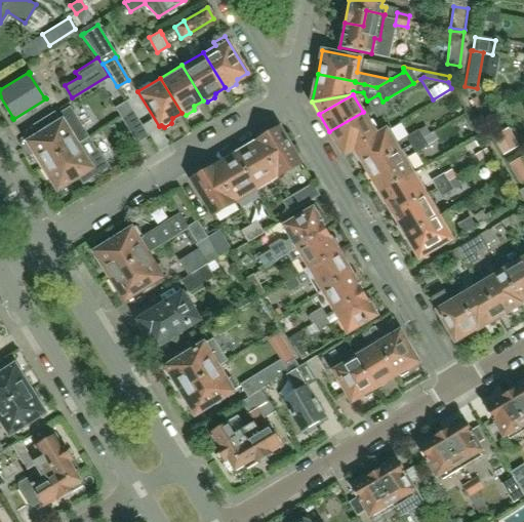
[(378,94),(367,101),(371,108),(383,102),(378,94)]
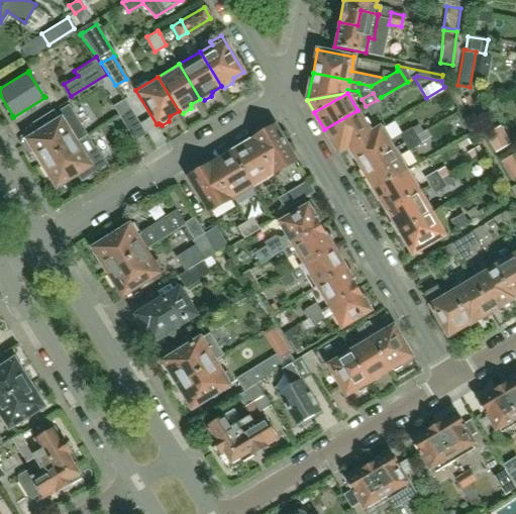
[(129,108),(124,99),(113,106),(119,114),(129,108)]
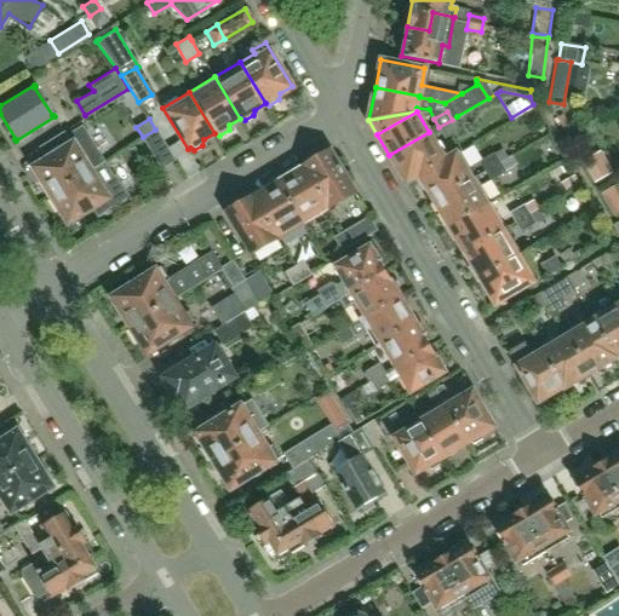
[(458,130),(452,120),(439,127),(445,137),(458,130)]
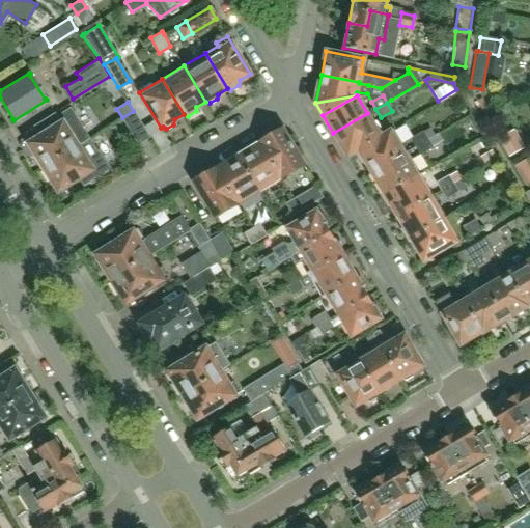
[(89,137),(70,106),(57,114),(61,122),(27,143),(34,155),(32,157),(39,168),(76,146),(88,138),(89,137)]
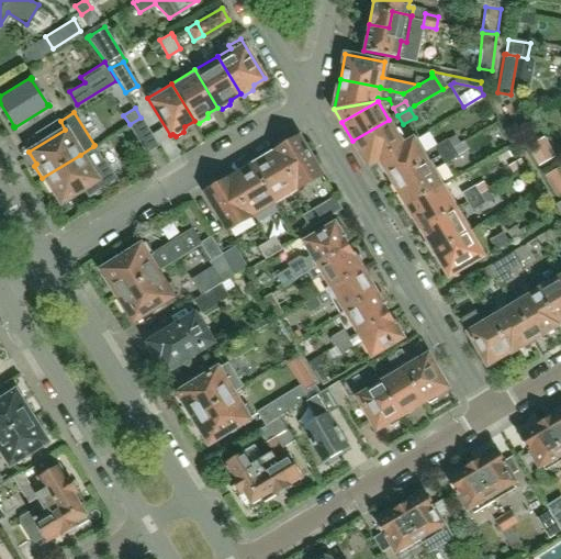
[(157,144),(141,118),(130,124),(146,151),(157,144)]
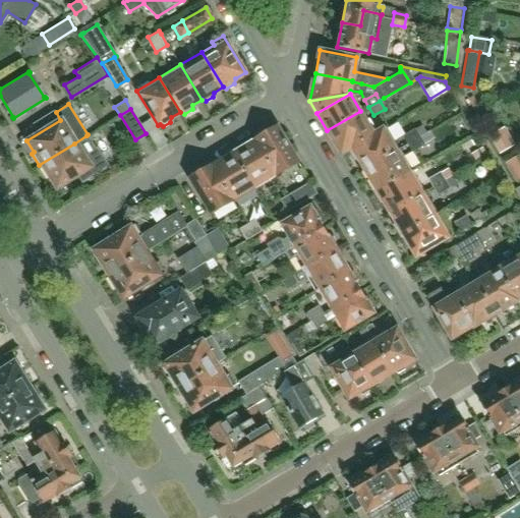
[(360,112),(360,111),(327,130),(341,153),(348,149),(372,132),(360,112)]
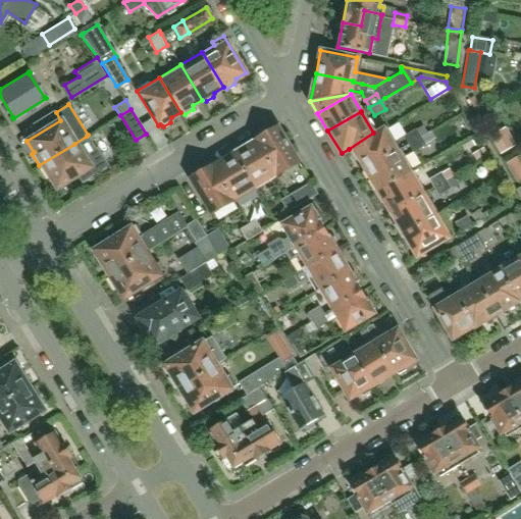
[(298,159),(276,124),(254,139),(275,173),(298,159)]
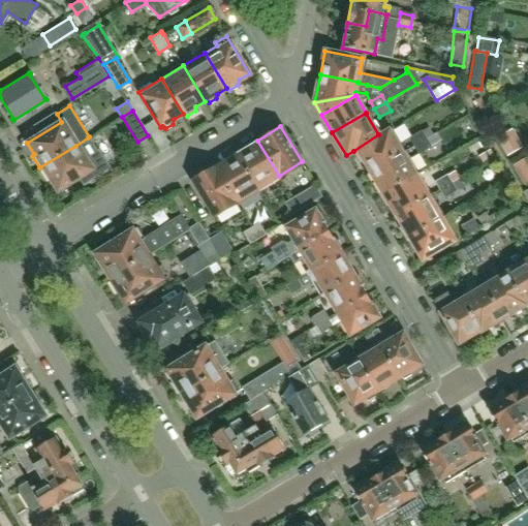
[(428,126),(421,130),(425,136),(432,132),(428,126)]
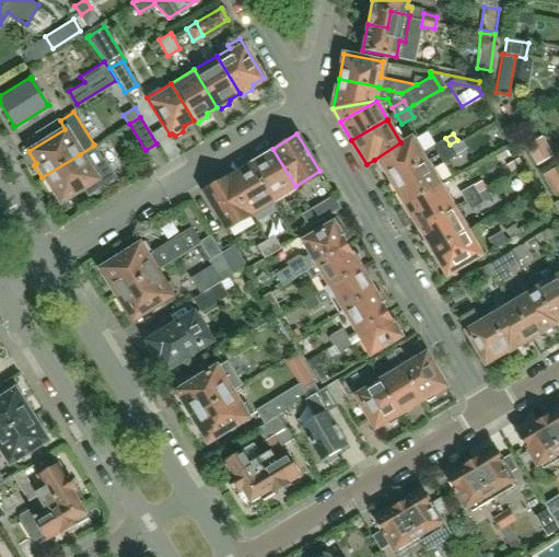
[(429,159),(415,135),(400,142),(374,160),(380,170),(385,171),(391,181),(429,159)]
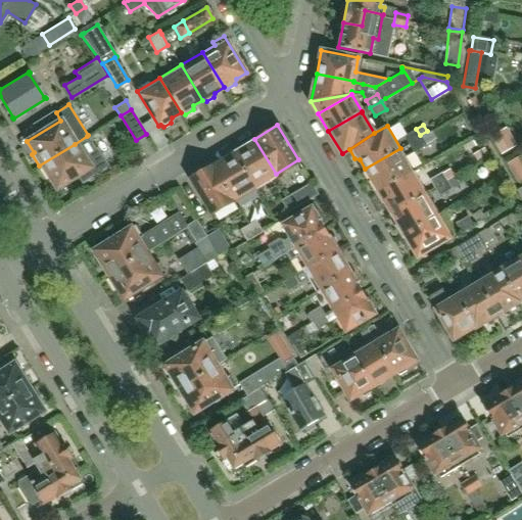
[(420,135),(416,129),(405,136),(409,142),(420,135)]
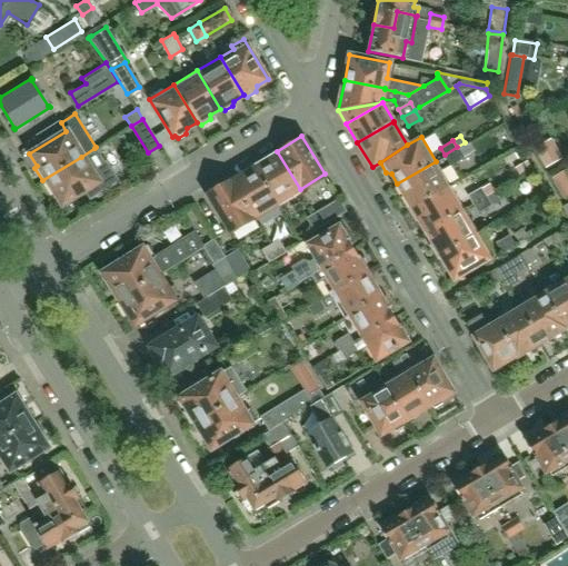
[(461,156),(457,147),(445,155),(449,164),(462,156),(461,156)]
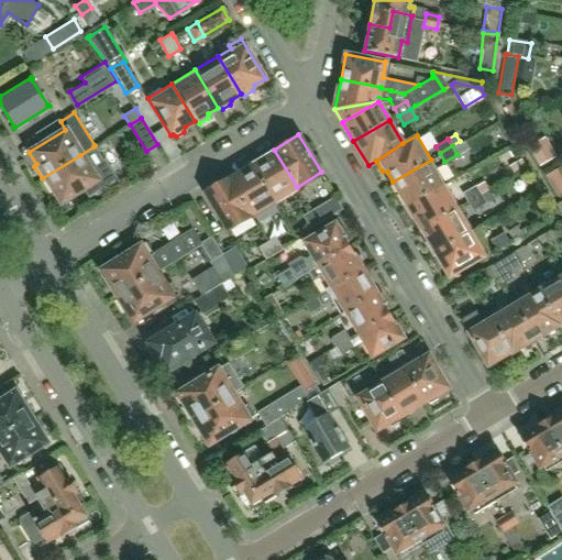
[(61,202),(83,188),(88,196),(116,178),(102,158),(101,160),(94,146),(80,155),(42,178),(50,191),(53,189),(61,202)]
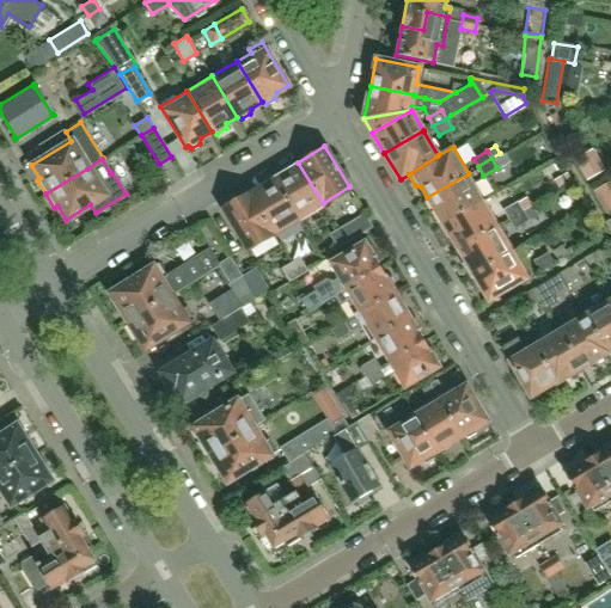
[(323,203),(298,163),(297,163),(298,165),(274,179),(297,219),(323,203)]
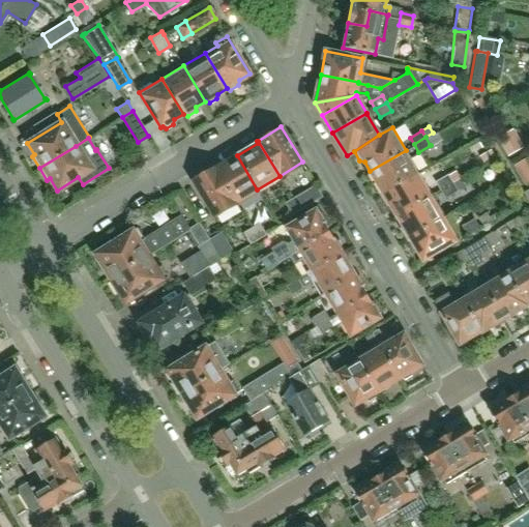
[(490,149),(478,155),(482,163),(494,156),(490,149)]
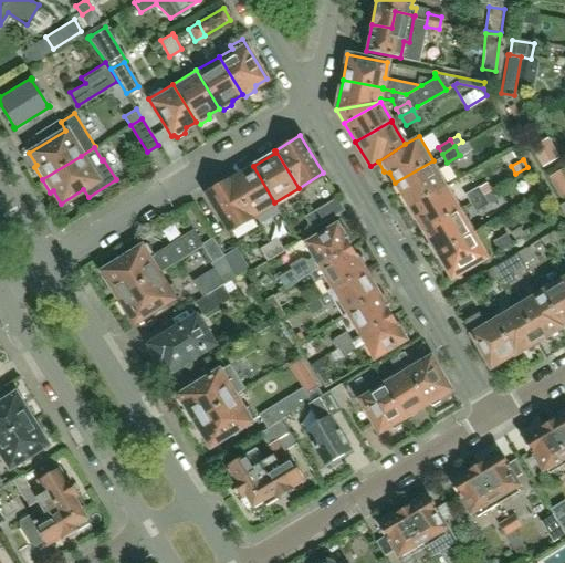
[(399,197),(406,208),(447,184),(433,160),(395,183),(401,194),(399,197)]
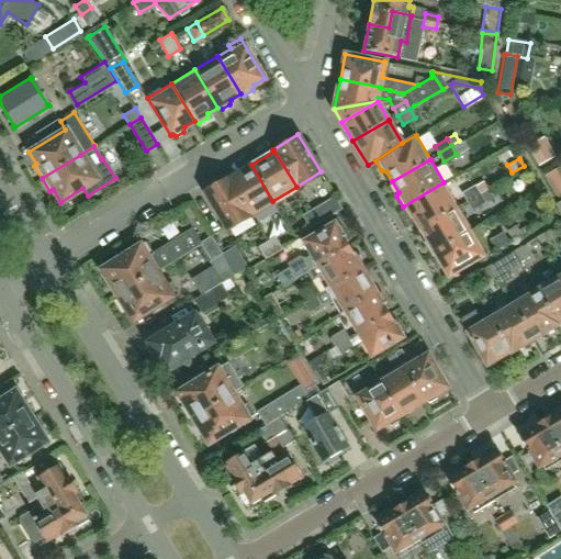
[(272,201),(251,165),(227,179),(249,214),(272,201)]
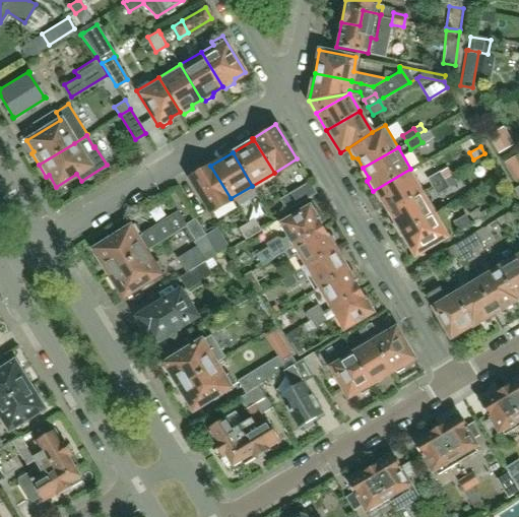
[(231,198),(210,166),(210,164),(189,177),(209,211),(231,198)]
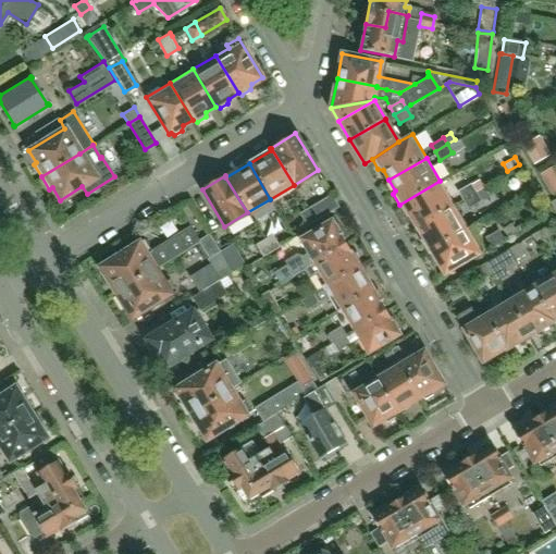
[(405,214),(410,216),(416,225),(454,204),(462,198),(457,191),(448,195),(440,181),(399,205),(405,214)]
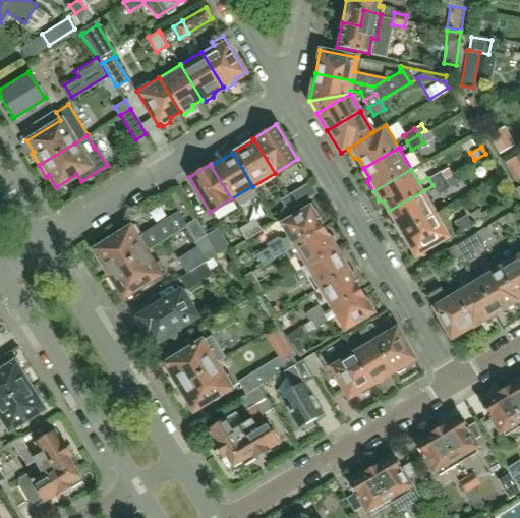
[(432,186),(445,179),(440,172),(428,179),(432,186)]
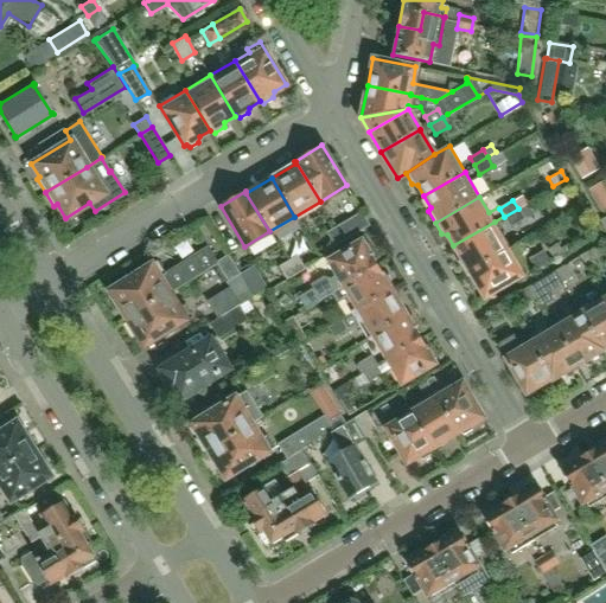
[(525,204),(518,209),(523,217),(531,212),(525,204)]
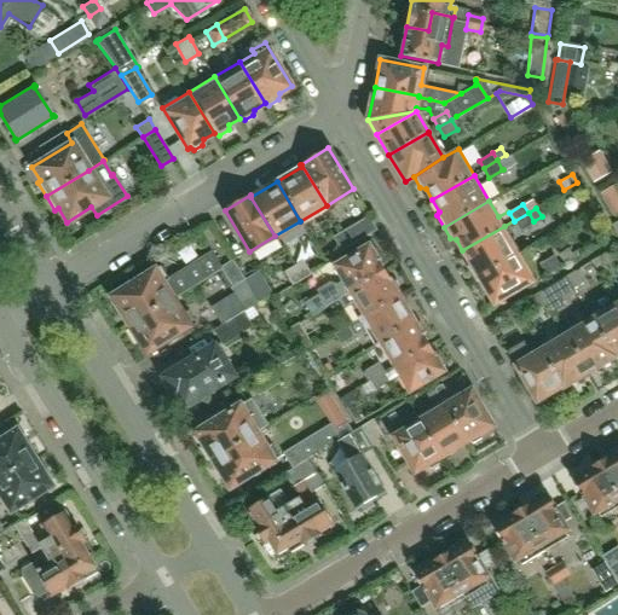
[(533,221),(529,213),(514,221),(519,230),(533,221)]
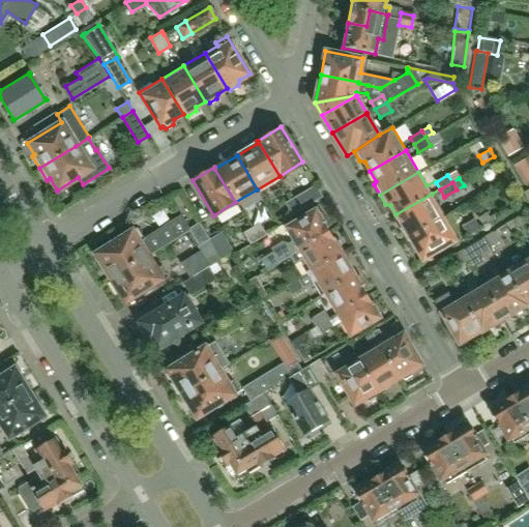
[(298,209),(321,197),(315,185),(292,199),(298,209)]
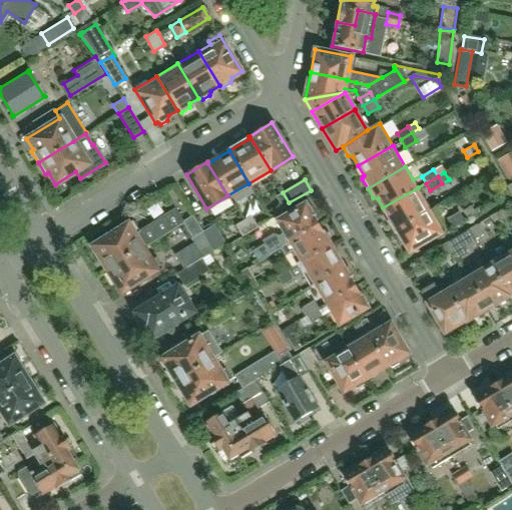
[(393,230),(430,208),(418,187),(383,207),(389,217),(387,221),(392,230),(393,230)]
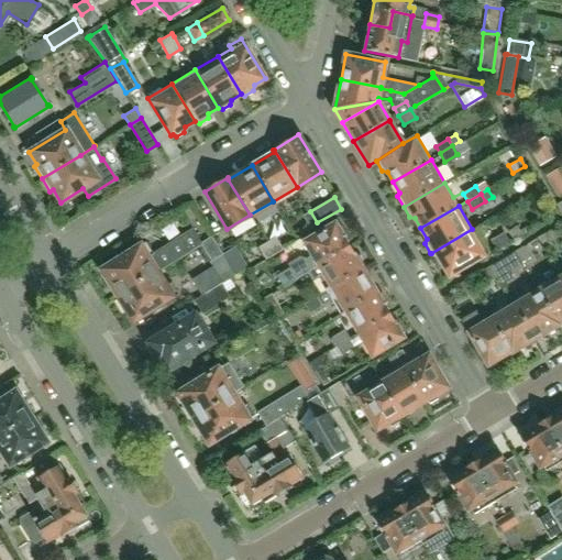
[(317,222),(310,211),(304,215),(310,227),(317,222)]
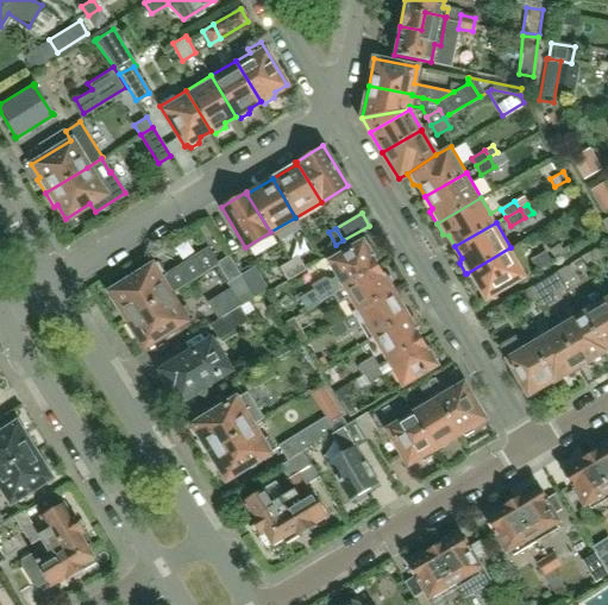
[(376,265),(371,256),(373,251),(369,245),(362,243),(361,241),(328,260),(337,275),(331,278),(324,276),(311,284),(312,288),(299,296),(306,309),(333,292),(332,291),(376,265)]
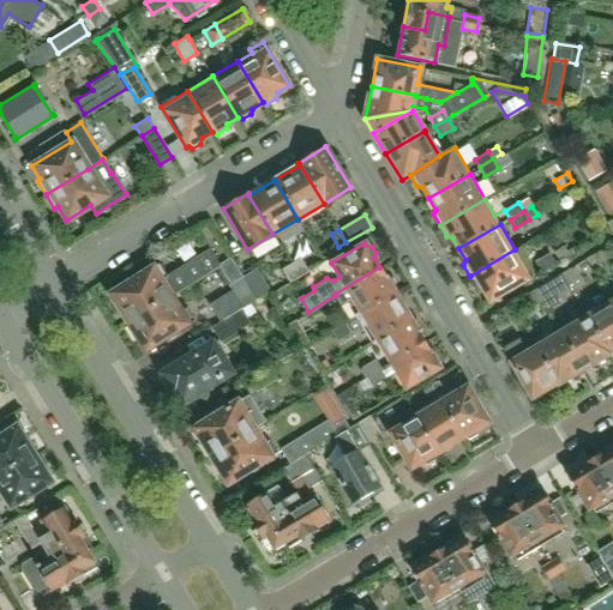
[(563,246),(553,252),(558,260),(568,254),(563,246)]
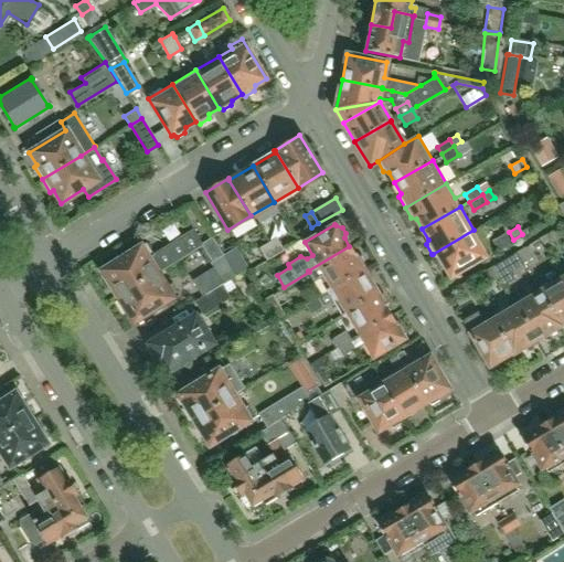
[(151,253),(145,242),(100,269),(107,281),(106,281),(116,296),(157,272),(201,243),(191,229),(151,253)]
